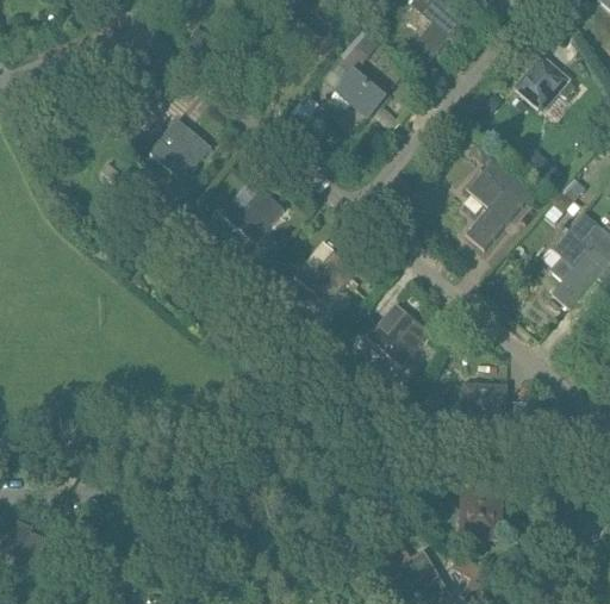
[(431,22),(409,47),(427,63),(436,53),(468,16),(450,0),(448,1),(447,0),(429,0),(419,11),(431,22)]
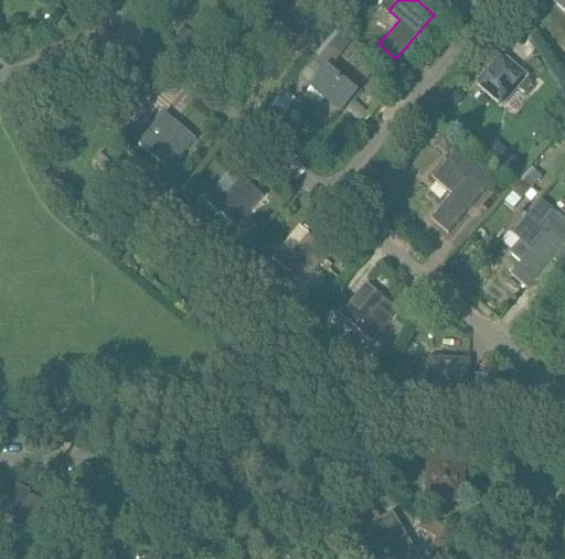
[(358,84),(341,70),(332,62),(341,51),(350,41),(339,31),(330,41),(315,60),(323,67),(320,73),(308,86),(309,88),(313,83),(340,107),(361,83),(360,82),(358,84)]
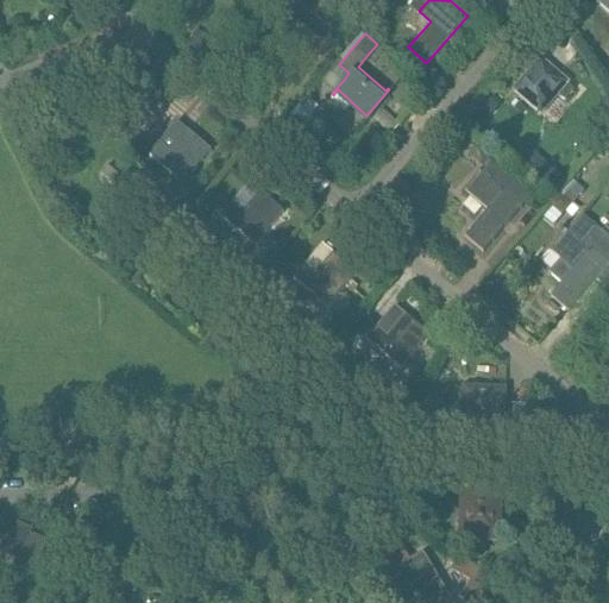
[(540,55),(534,62),(514,86),(540,107),(558,88),(564,95),(575,85),(567,79),(540,55)]
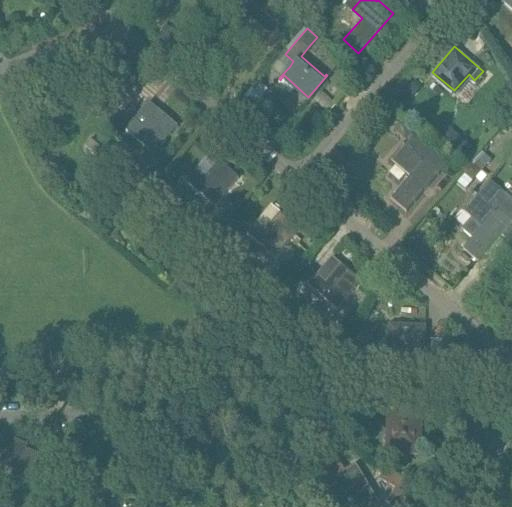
[(113,87),(119,79),(111,73),(105,80),(113,87)]
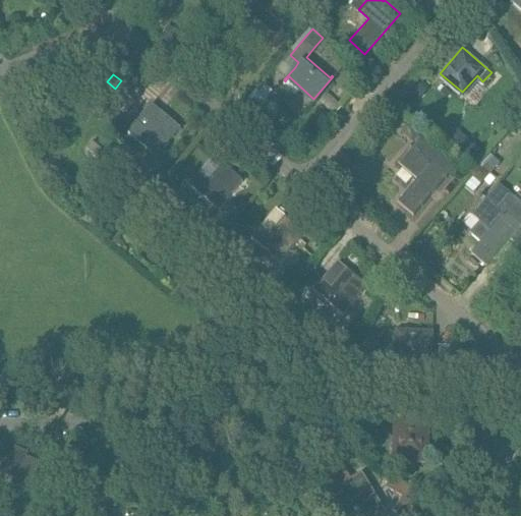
[(422,79),(414,90),(420,95),(428,84),(422,79)]
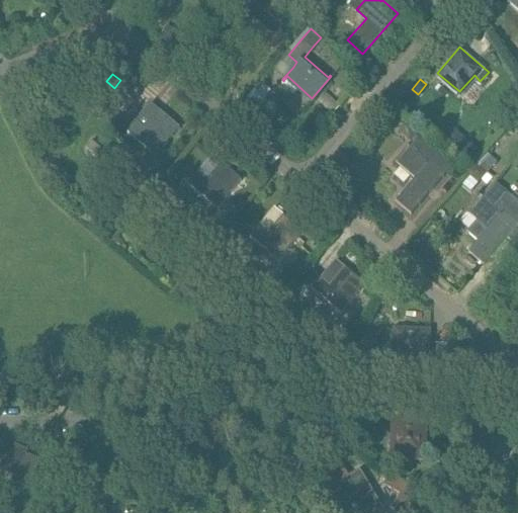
[(101,81),(92,91),(103,101),(112,91),(101,81)]
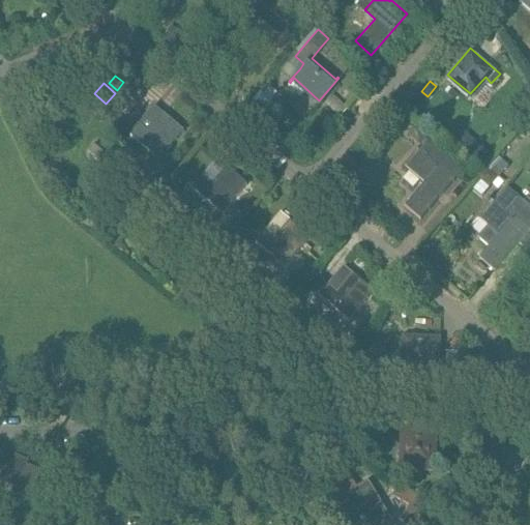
[(159,156),(171,143),(184,127),(154,101),(129,132),(159,156)]
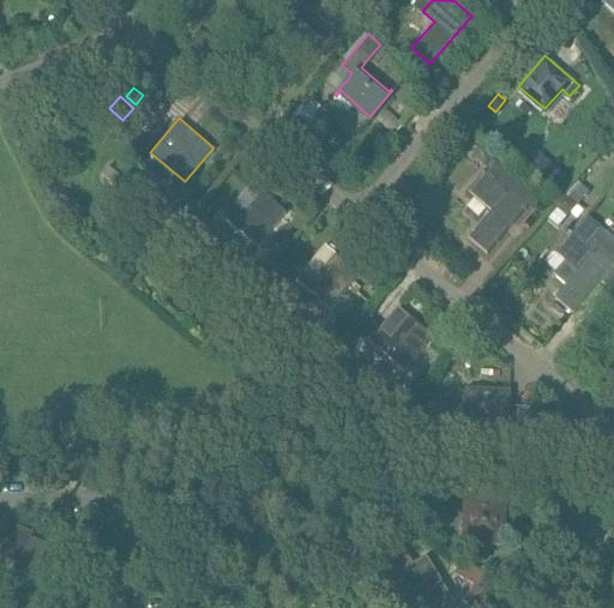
[(537,148),(527,161),(553,185),(565,172),(537,148)]
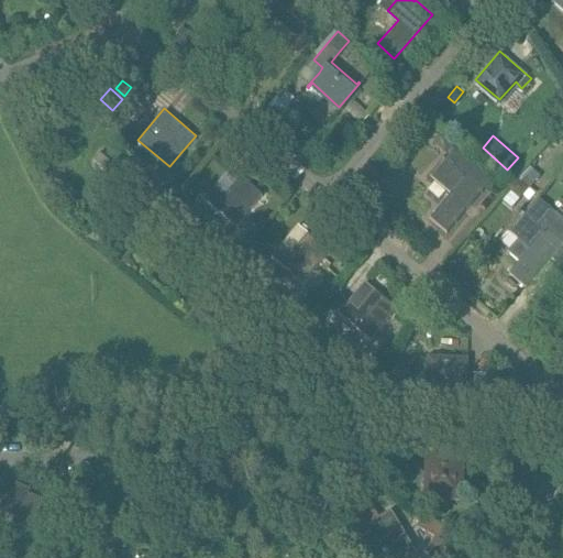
[(438,206),(430,215),(446,229),(454,220),(484,185),(492,176),(455,144),(445,155),(444,156),(430,173),(439,181),(451,190),(438,206)]
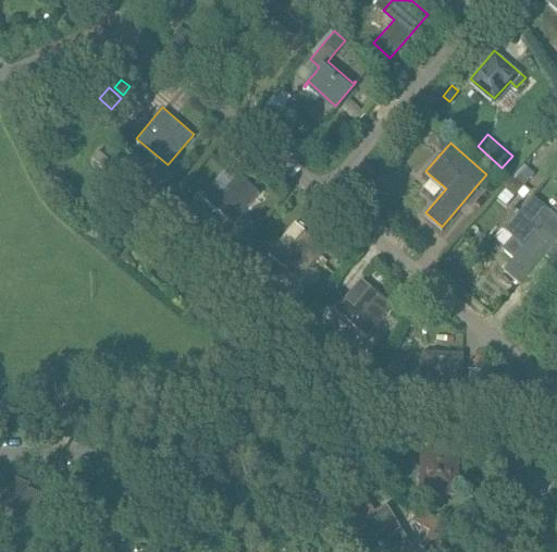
[(97,148),(93,155),(102,163),(108,158),(97,148)]
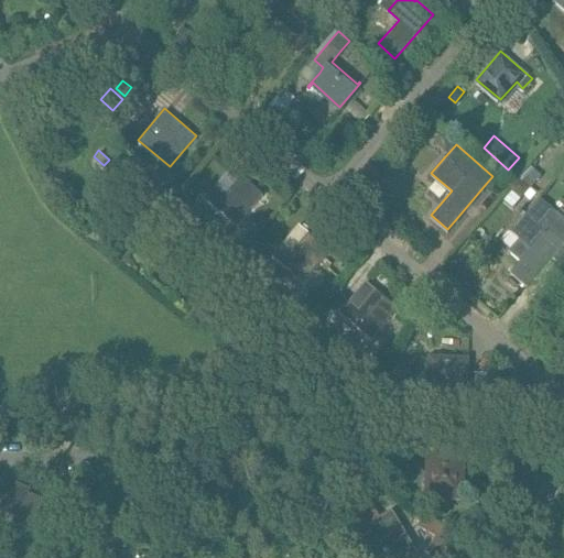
[(215,185),(205,197),(237,223),(262,192),(241,174),(225,194),(215,185)]
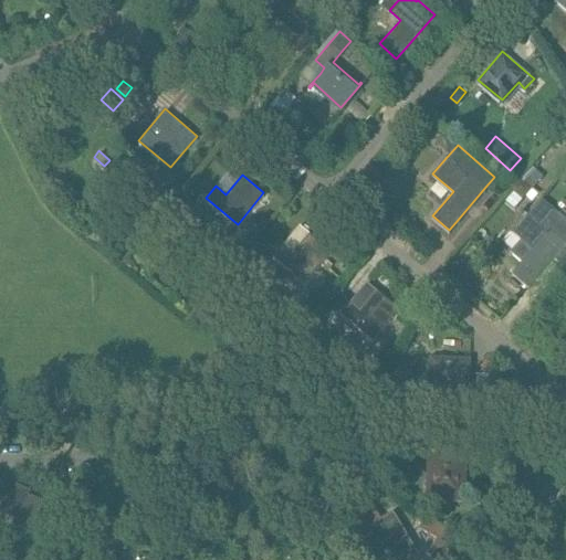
[(521,176),(511,188),(523,199),(526,193),(532,198),(537,191),(521,176)]
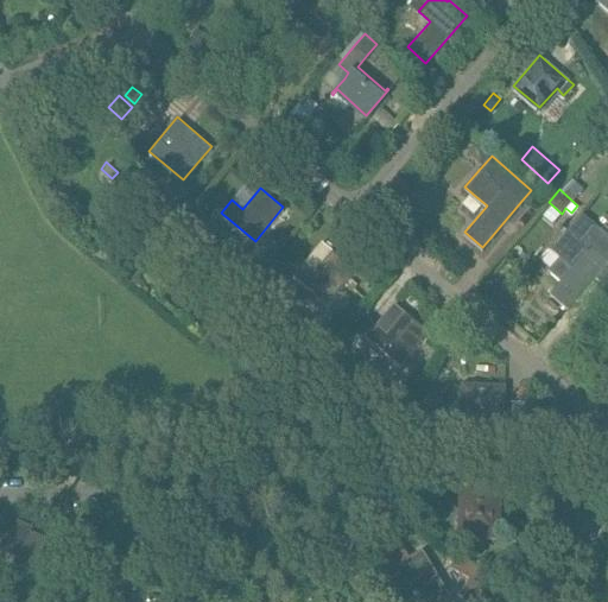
[(557,253),(544,270),(558,282),(550,292),(568,308),(574,301),(576,297),(595,276),(607,260),(607,259),(607,232),(582,210),(567,228),(550,247),(557,253)]
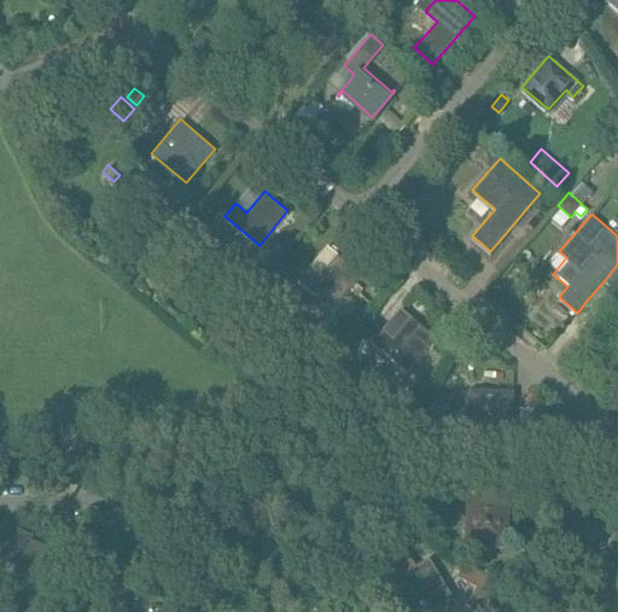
[(309,266),(298,278),(332,308),(361,273),(338,254),(320,274),(309,266)]
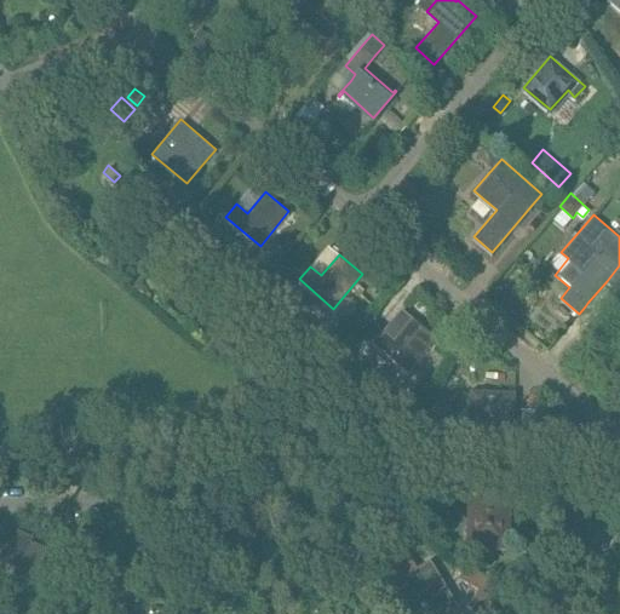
[(260,290),(253,297),(264,307),(271,298),(260,290)]
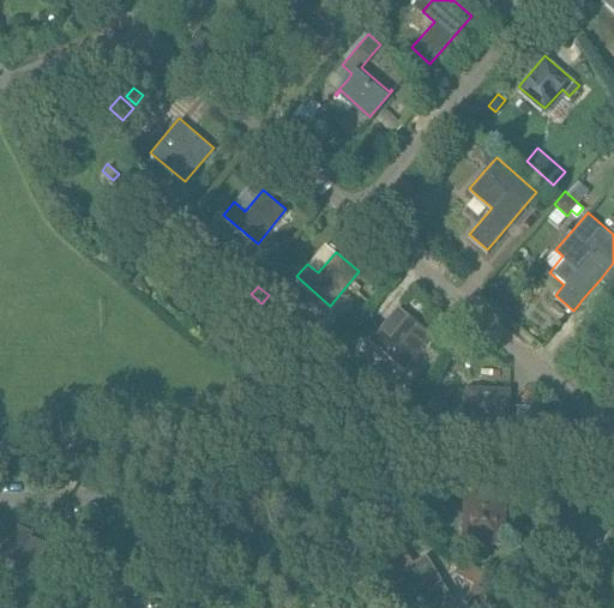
[(403,367),(417,353),(432,333),(398,305),(369,338),(403,367)]
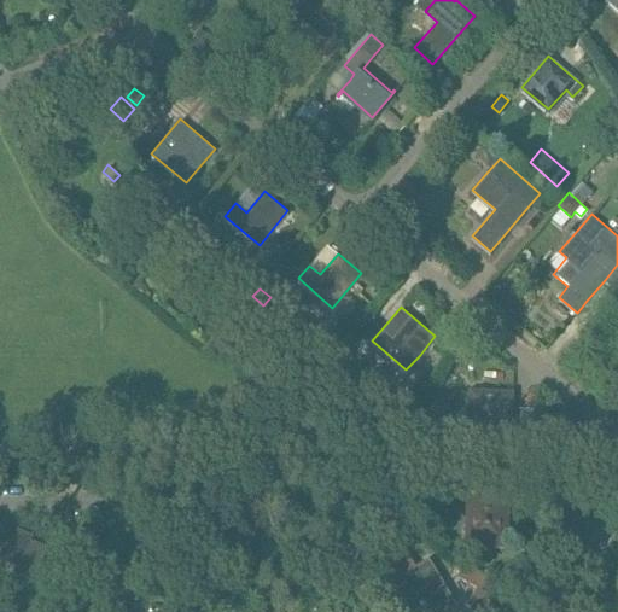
[(468,388),(467,429),(512,430),(513,390),(468,388)]
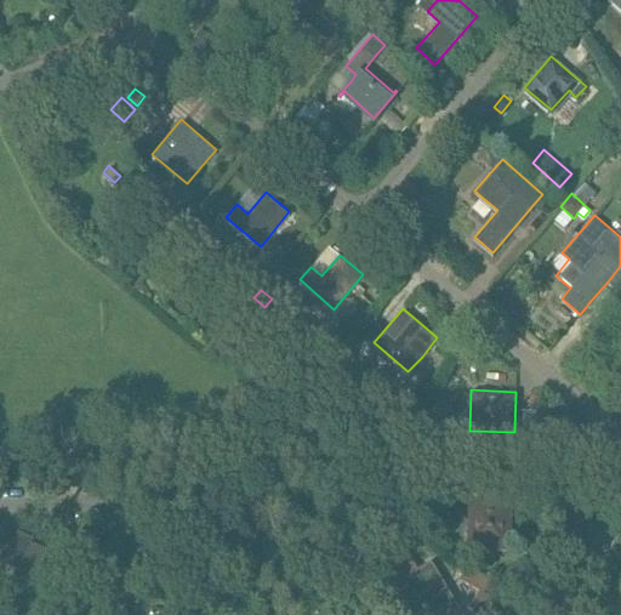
[(409,404),(394,404),(394,428),(410,427),(409,404)]
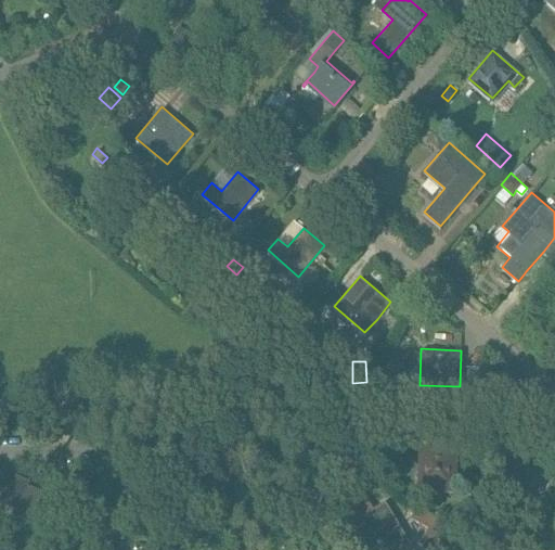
[(465,433),(464,444),(474,444),(475,433),(465,433)]
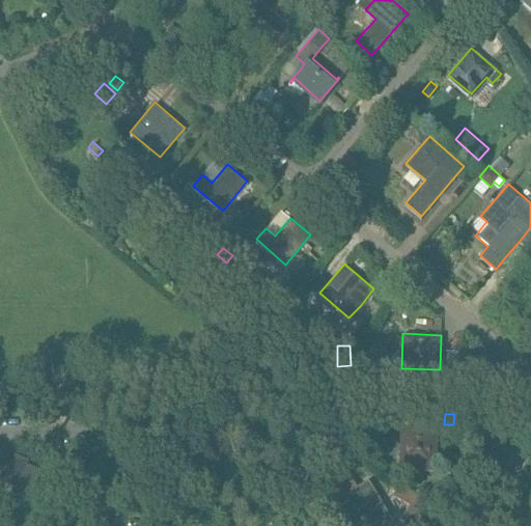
[(437,431),(401,428),(399,468),(435,469),(437,431)]
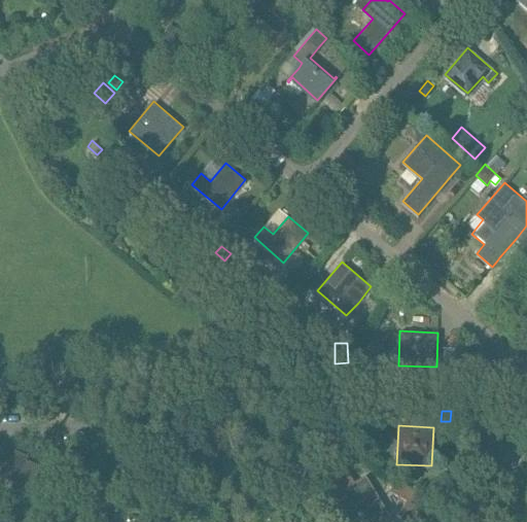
[(29,455),(14,449),(2,477),(15,482),(13,486),(29,492),(41,464),(27,458),(29,455)]
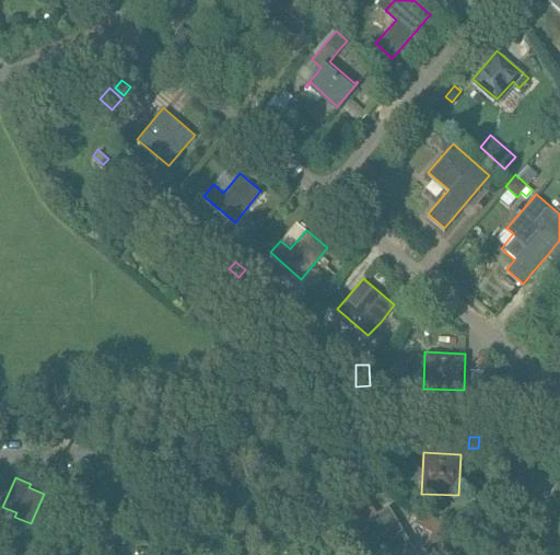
[(353,525),(368,550),(384,540),(391,552),(409,540),(398,521),(388,505),(353,525)]
